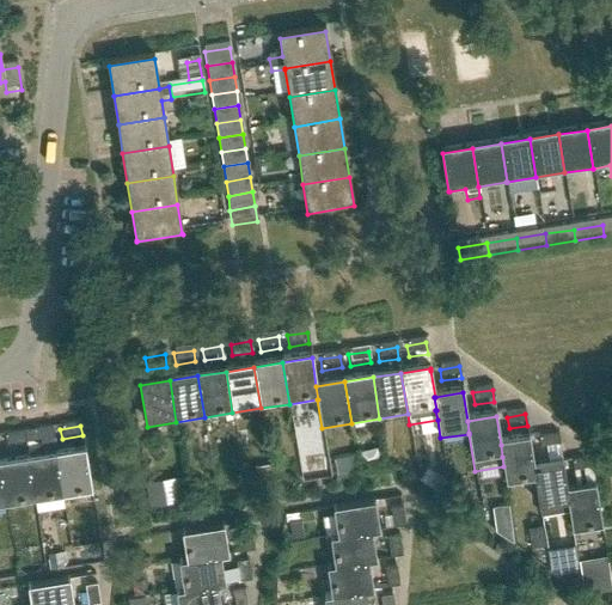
[(34,444),(54,440),(53,431),(32,434),(34,444)]
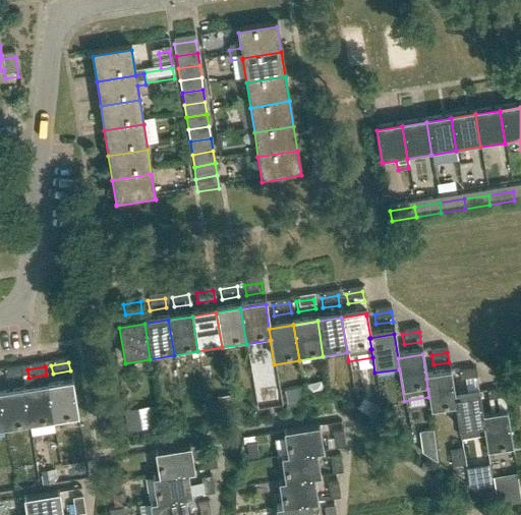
[(5,382),(22,379),(20,370),(3,373),(5,382)]
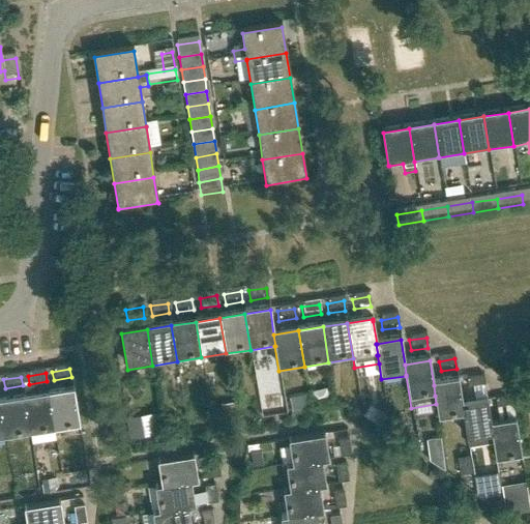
[(486,389),(483,379),(468,381),(469,391),(486,389)]
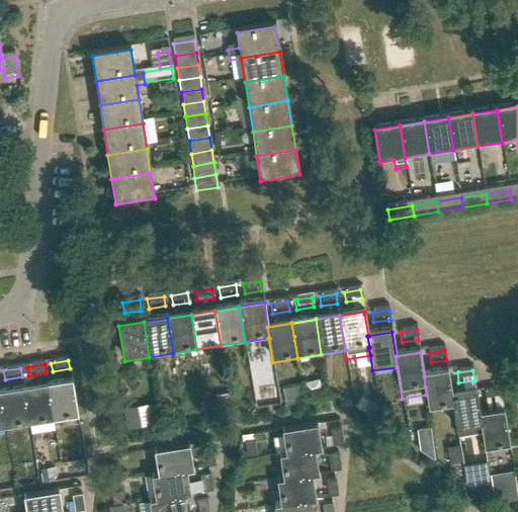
[(451,397),(452,397),(448,372),(424,376),(425,387),(426,395),(428,411),(452,407),(453,407),(451,397)]
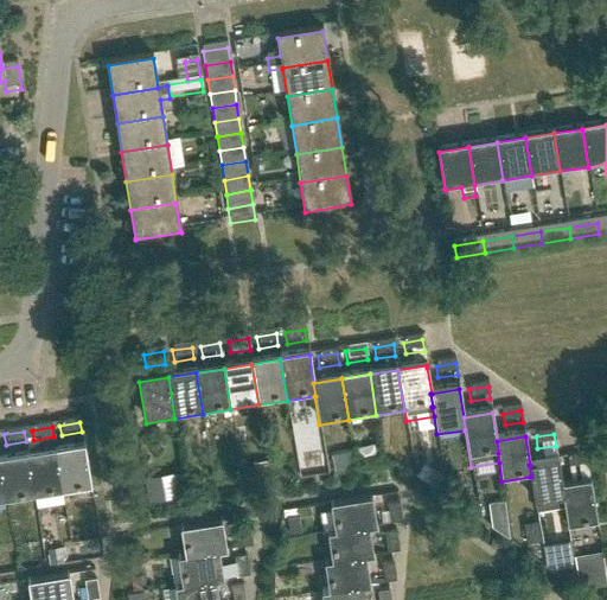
[(56,453),(62,495),(91,490),(84,448),(56,453)]
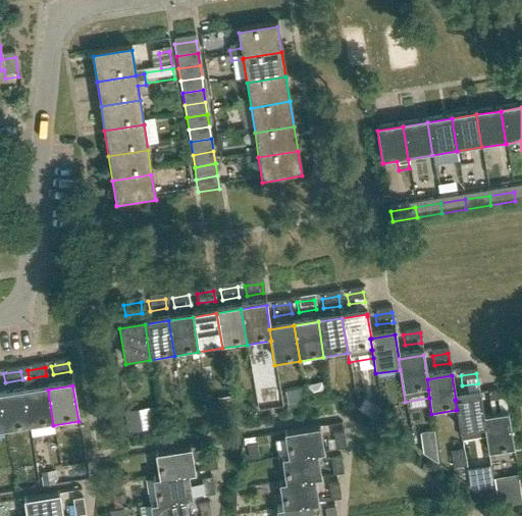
[(29,429),(53,425),(48,390),(23,394),(29,429)]
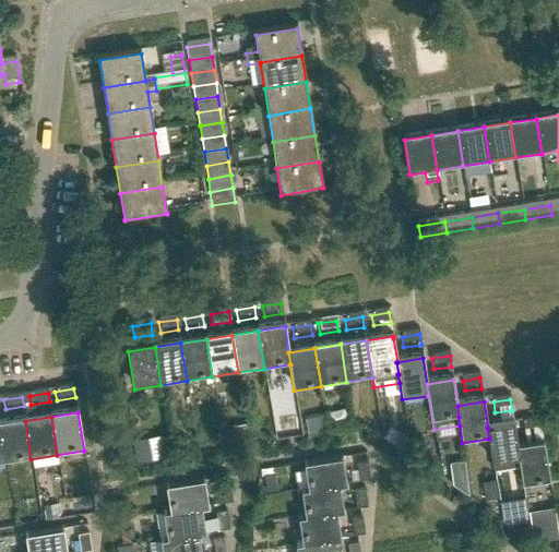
[(326,419),(306,422),(308,439),(330,435),(326,419)]
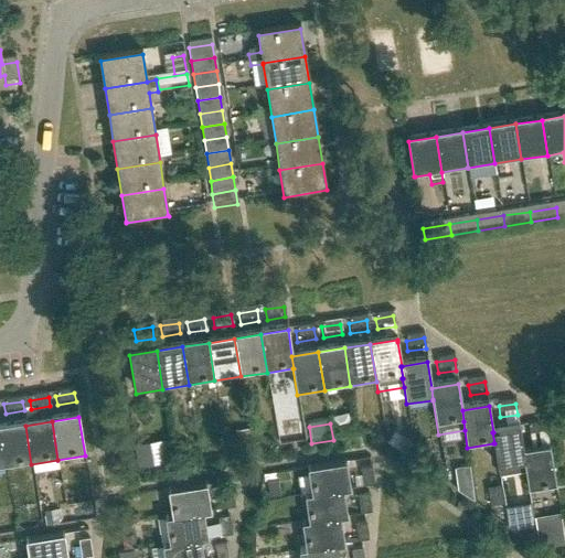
[(0,435),(6,468),(31,464),(25,426),(0,429),(0,435)]
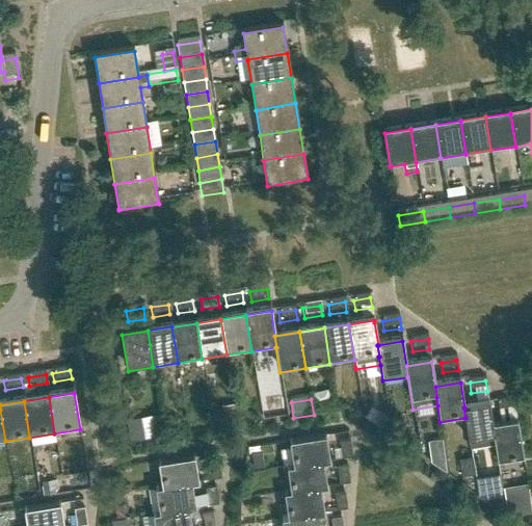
[(500,414),(515,411),(514,401),(498,403),(500,414)]
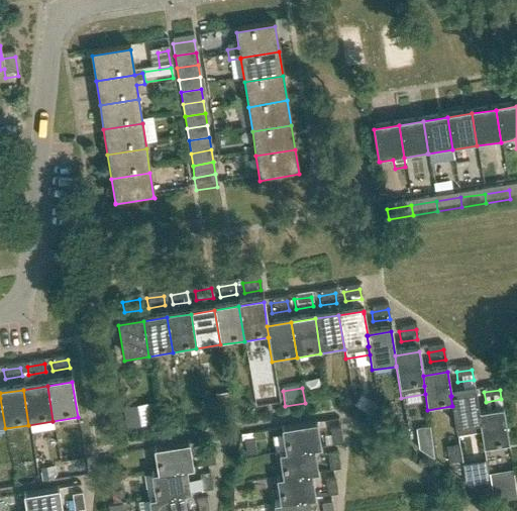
[(475,392),(451,396),(450,396),(452,406),(451,406),(456,440),(482,436),(480,426),(481,426),(479,415),(476,392),(475,392)]
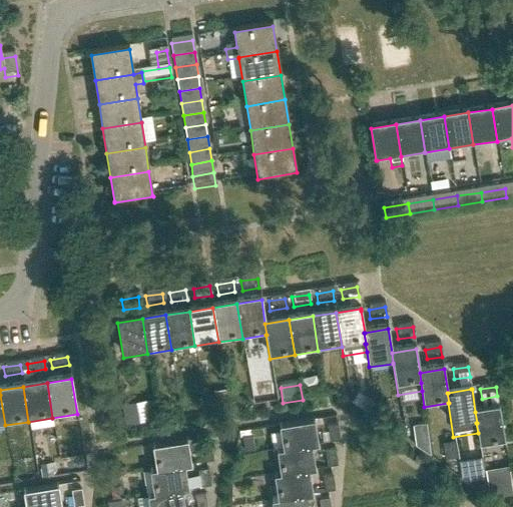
[(370,404),(363,415),(371,421),(378,410),(370,404)]
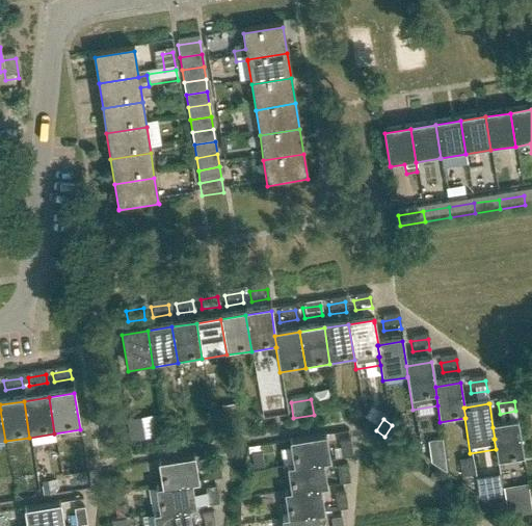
[(158,441),(155,421),(129,425),(132,444),(158,441)]
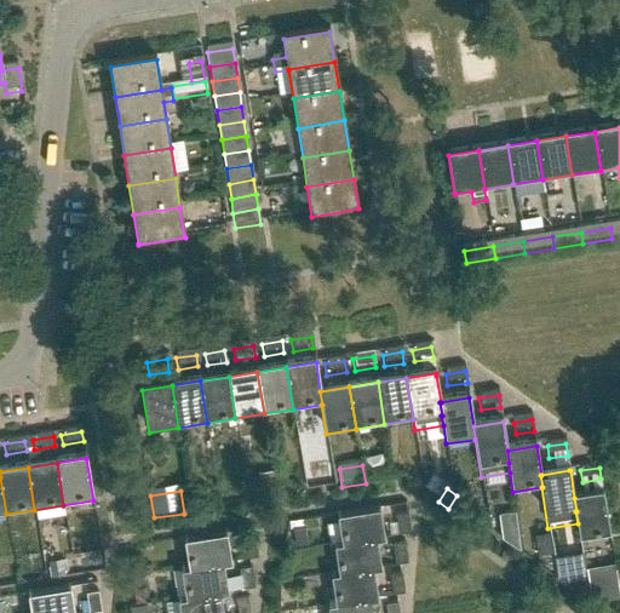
[(577,511),(575,511),(578,523),(580,540),(610,536),(603,493),(574,498),(577,511)]
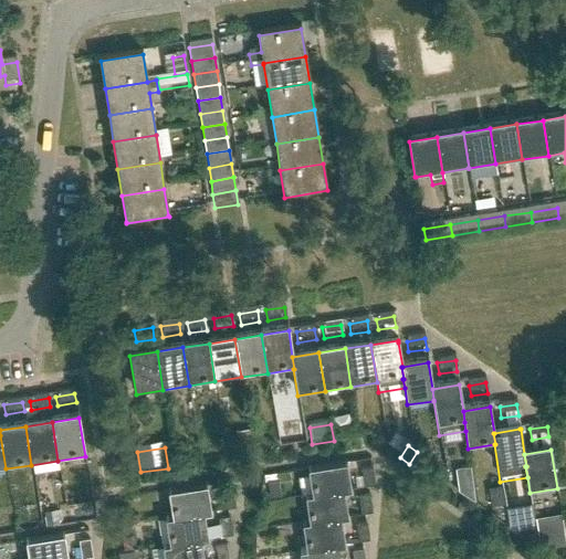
[(344,495),(350,494),(346,466),(308,473),(313,499),(344,495)]
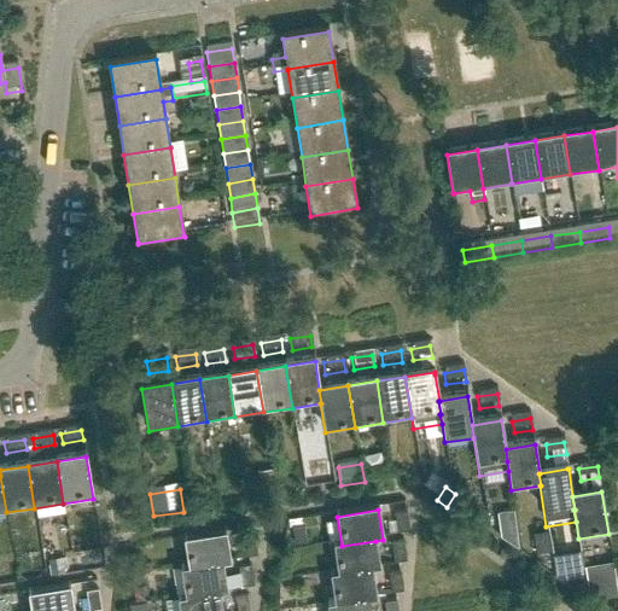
[(397,537),(409,536),(406,516),(394,518),(397,537)]
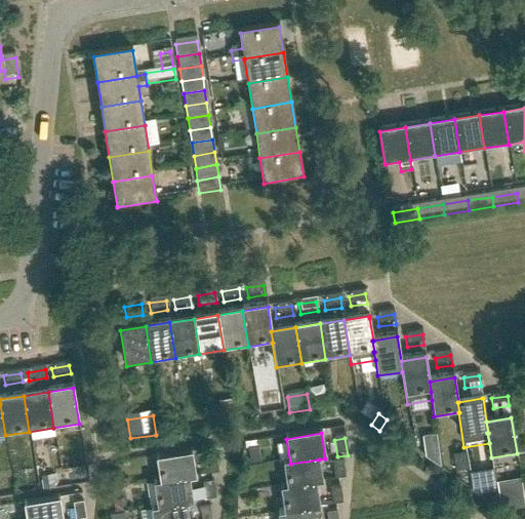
[(440,469),(436,438),(421,440),(425,457),(440,469)]
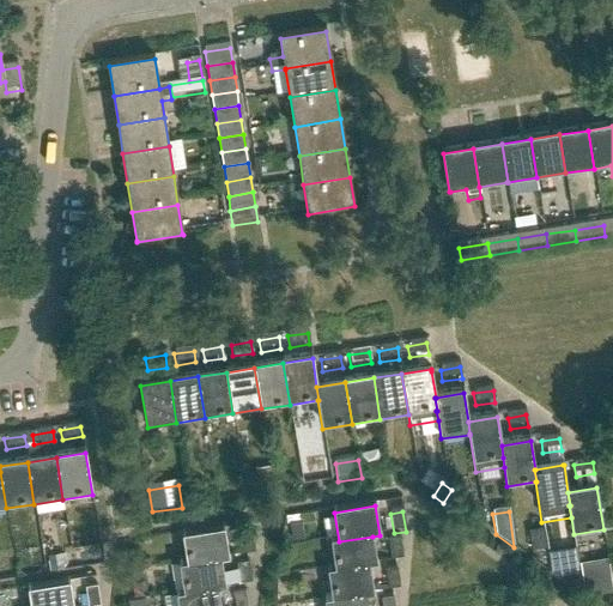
[(222,561),(229,559),(224,529),(183,537),(188,565),(222,561)]
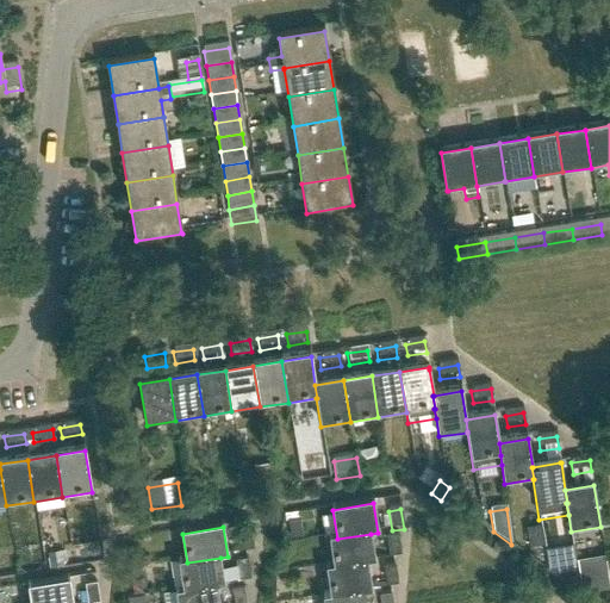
[(526,532),(529,552),(543,549),(541,529),(526,532)]
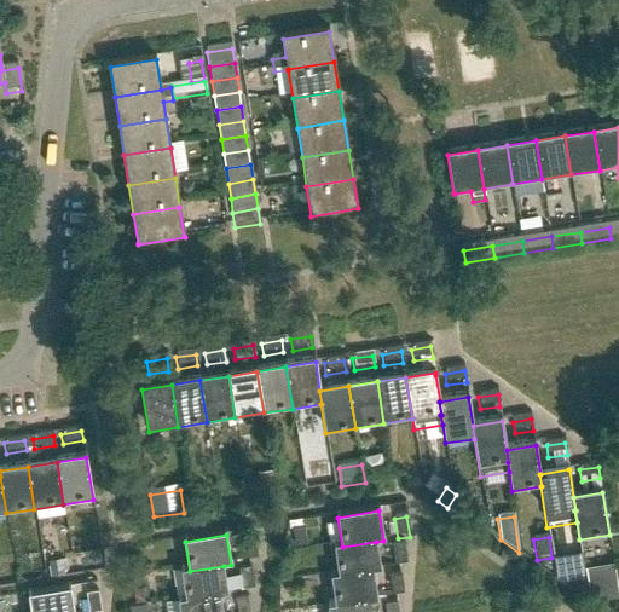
[(246,564),(256,561),(254,542),(242,544),(246,564)]
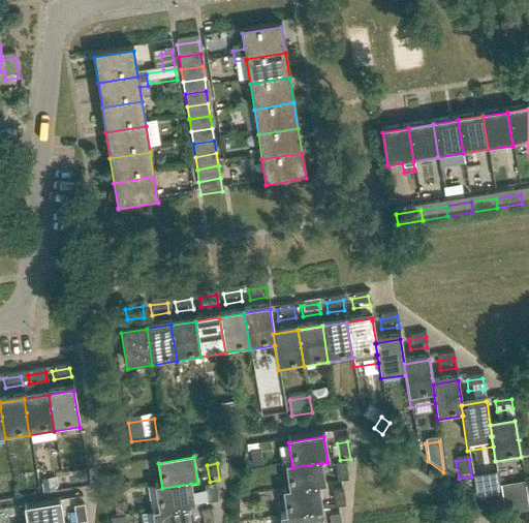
[(324,488),(321,463),(292,467),(285,468),(289,492),(289,493),(318,488),(318,489),(324,488)]
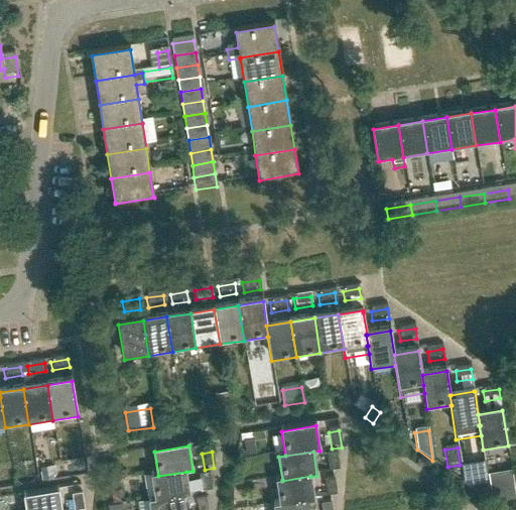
[(330,474),(339,473),(337,456),(327,458),(330,474)]
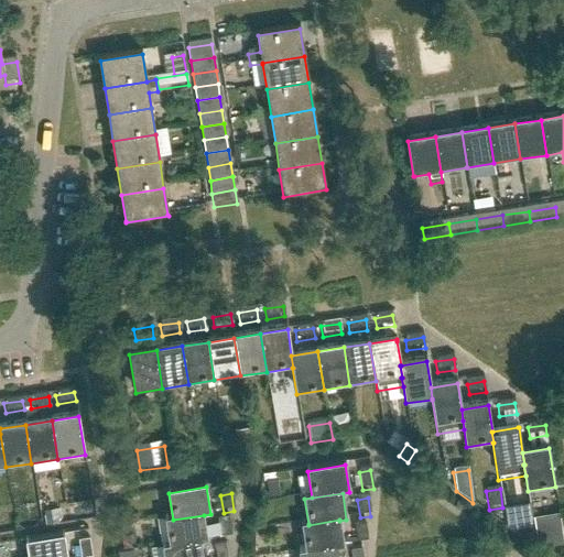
[(56,513),(44,515),(46,530),(58,527),(56,513)]
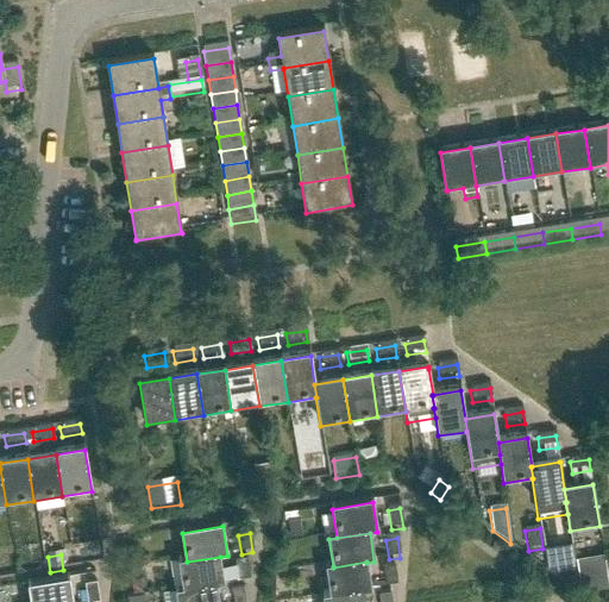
[(225,585),(220,557),(187,562),(179,563),(183,591),(217,587),(225,585)]
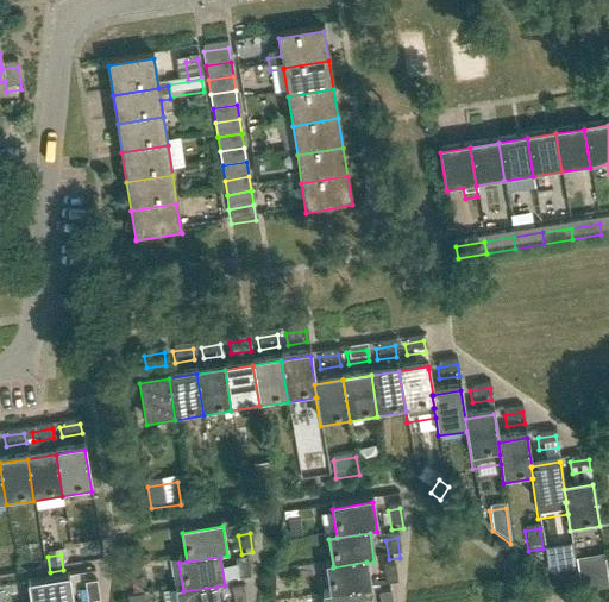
[(238,583),(250,582),(246,562),(236,564),(238,583)]
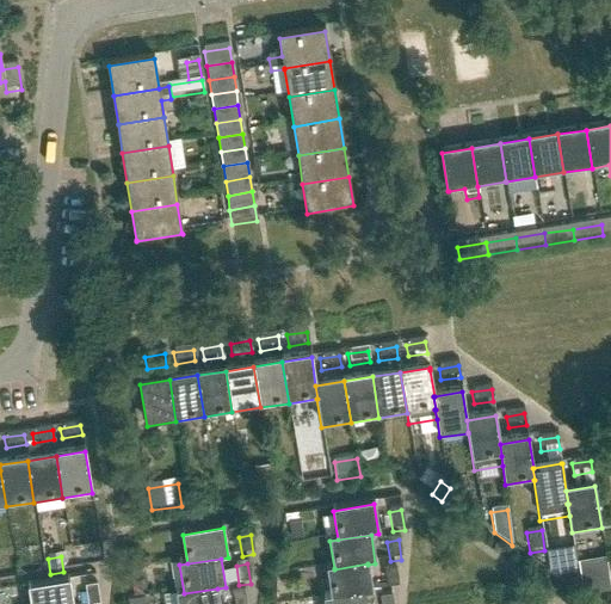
[(372,592),(368,565),(368,564),(334,569),(334,568),(327,569),(331,598),(331,599),(364,593),(372,592)]
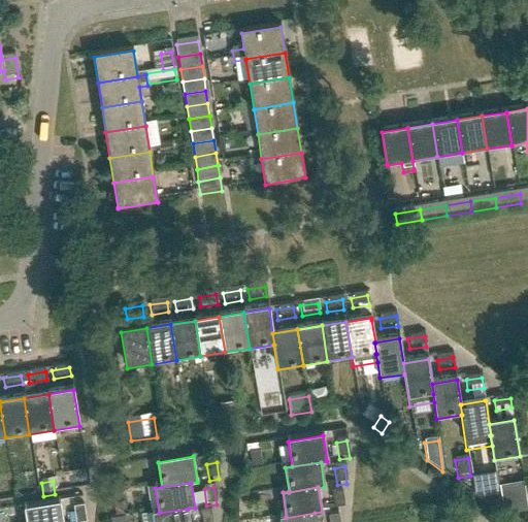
[(334,511),(344,509),(341,492),(331,494),(334,511)]
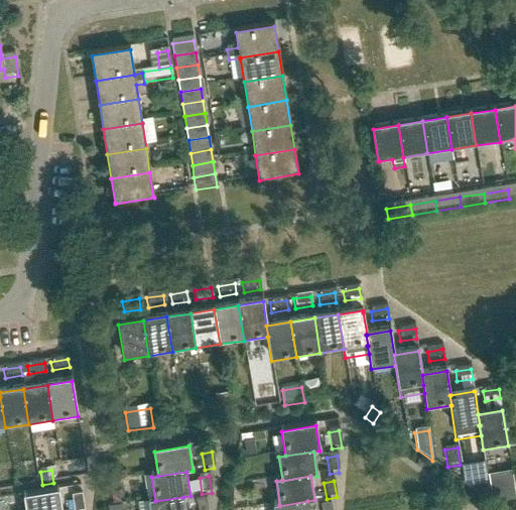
[(61,509),(58,491),(24,497),(25,509),(61,509)]
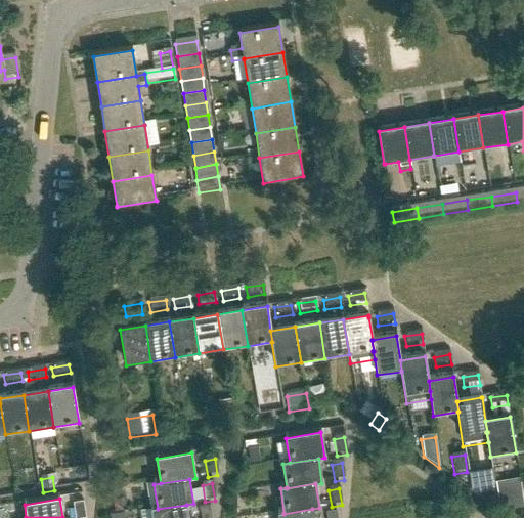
[(522,499),(508,501),(510,512),(523,510),(522,499)]
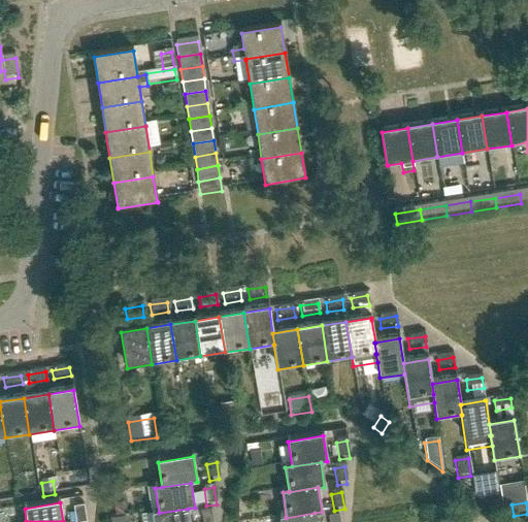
[(86,521),(84,508),(73,509),(75,521),(86,521)]
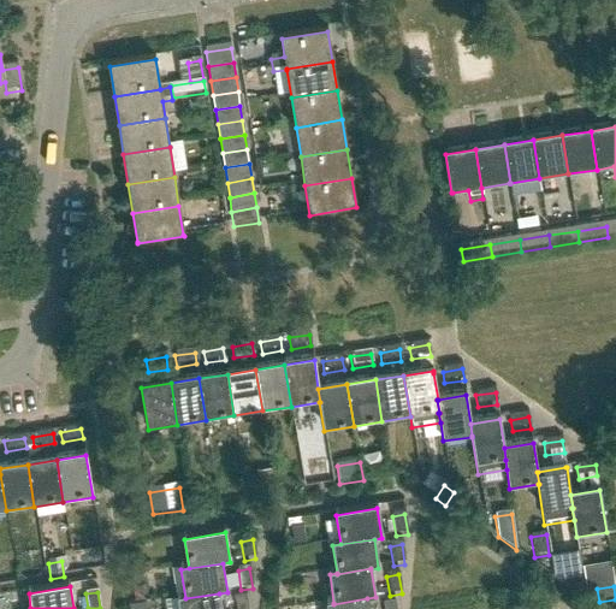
[(221,608),(219,593),(185,598),(178,599),(179,608),(221,608)]
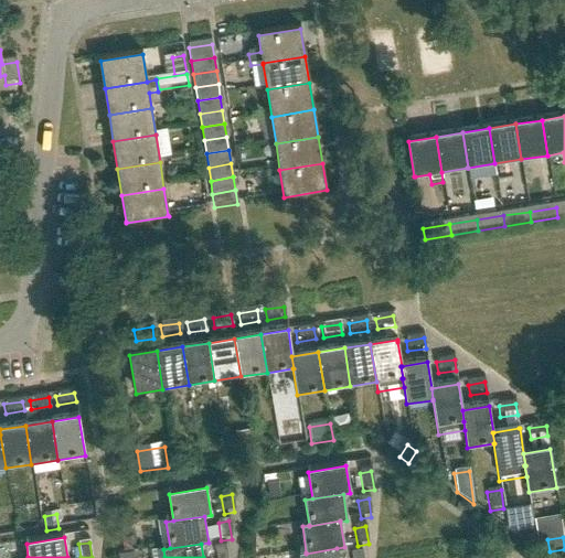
[(227,557),(226,548),(215,550),(216,557),(227,557)]
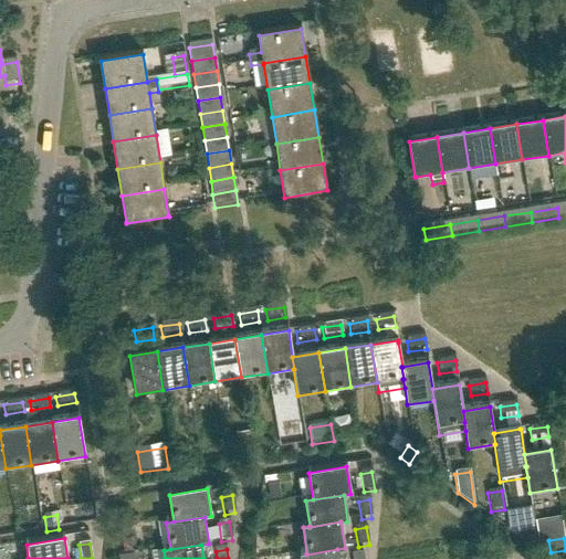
[(338,558),(337,549),(306,555),(306,554),(300,555),(300,558),(338,558)]
